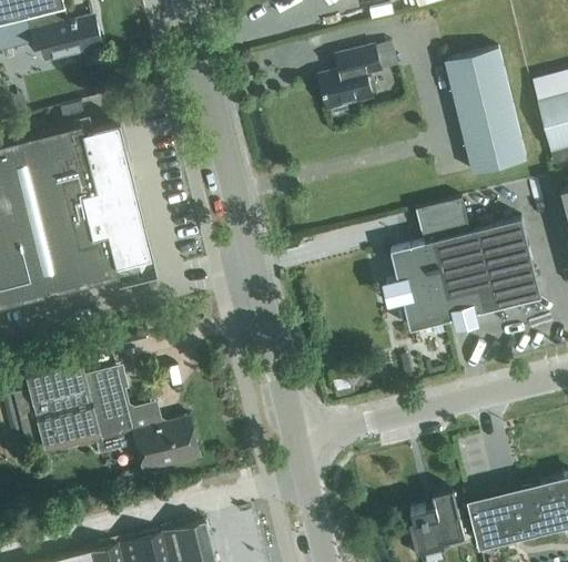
[(68,24),(64,13),(61,0),(0,0),(0,53),(32,46),(33,50),(46,47),(49,62),(98,50),(90,19),(68,24)]
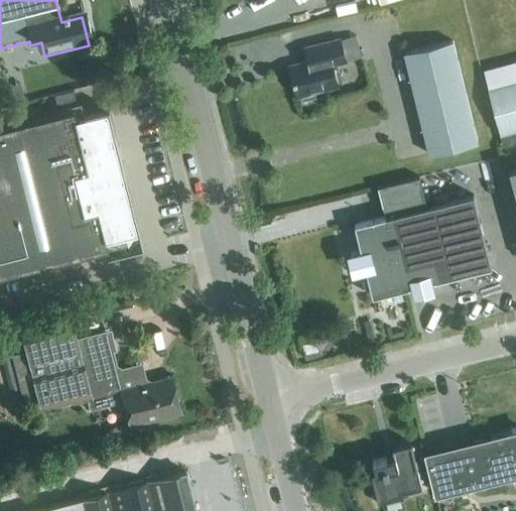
[(296,102),(338,92),(332,71),(361,62),(355,40),(304,53),(307,67),(288,72),(296,102)]
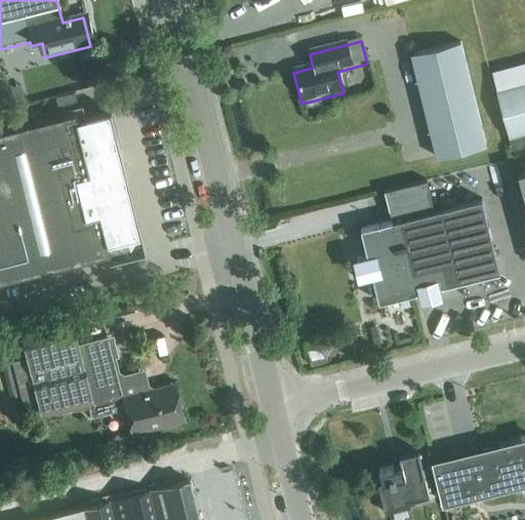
[(436,163),(486,151),(460,47),(410,60),(436,163)]
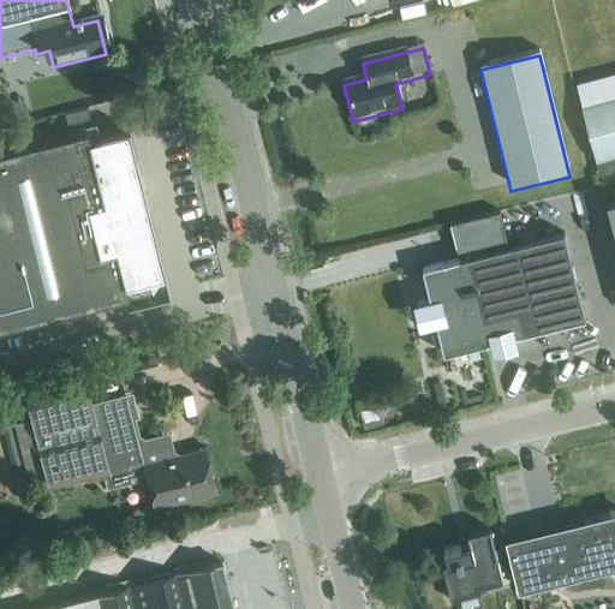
[(614,101),(580,112),(599,181),(614,177),(614,101)]
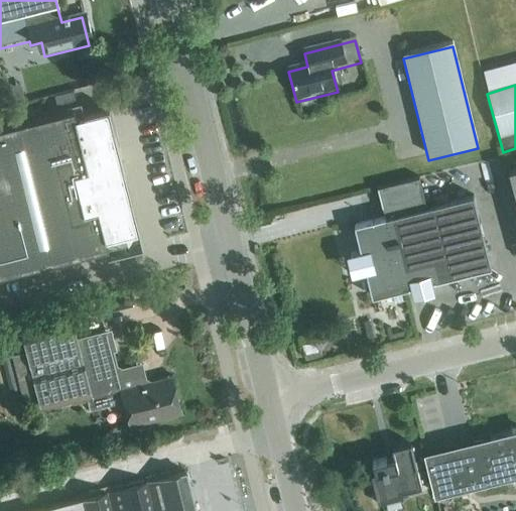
[(0,282),(126,251),(123,241),(138,238),(120,168),(107,118),(76,126),(73,117),(0,134),(0,282)]
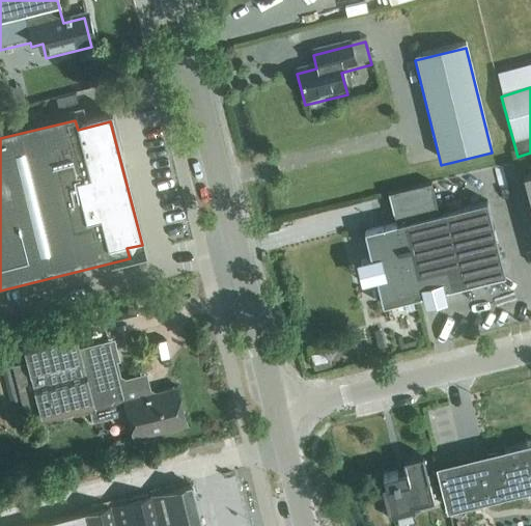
[(439,219),(430,188),(388,198),(395,229),(364,237),(371,264),(361,266),(366,286),(375,284),(383,311),(421,301),(446,295),(447,295),(505,280),(486,206),(439,219)]
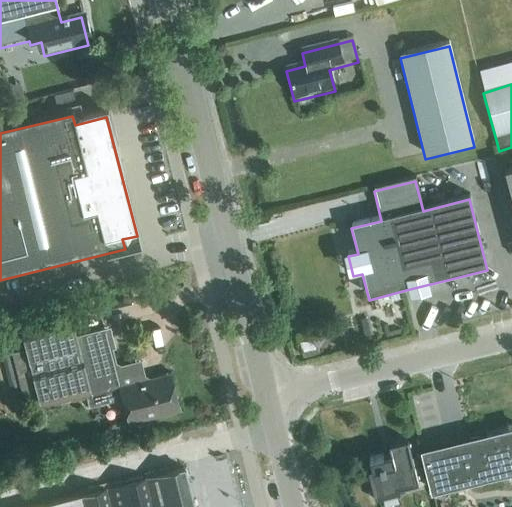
[(28,354),(12,358),(22,396),(25,407),(40,402),(42,410),(87,399),(90,410),(123,401),(130,428),(180,415),(171,378),(146,384),(141,364),(121,369),(116,367),(113,353),(116,352),(111,332),(106,333),(76,341),(72,322),(23,335),(28,354)]
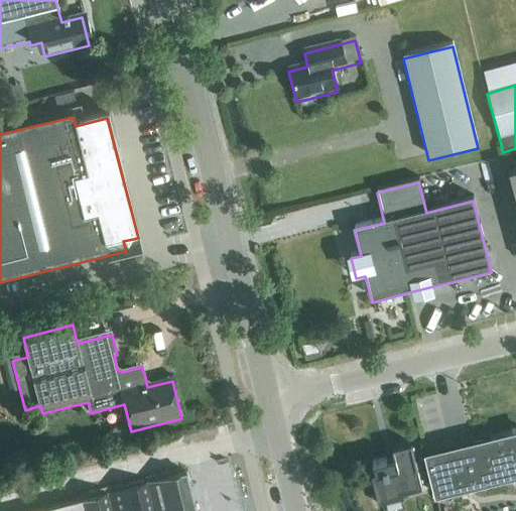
[(515,478),(515,437),(456,453),(425,460),(426,461),(427,464),(415,467),(411,449),(392,453),(394,462),(372,467),(375,478),(371,478),(370,476),(369,476),(377,509),(408,501),(407,500),(405,501),(404,497),(421,492),(420,486),(432,483),(435,497),(434,499),(515,478)]
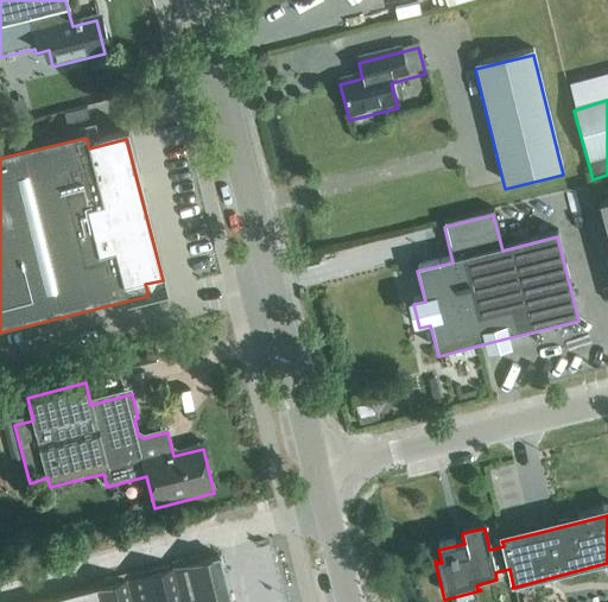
[(229,601),(220,562),(61,601),(229,601)]
